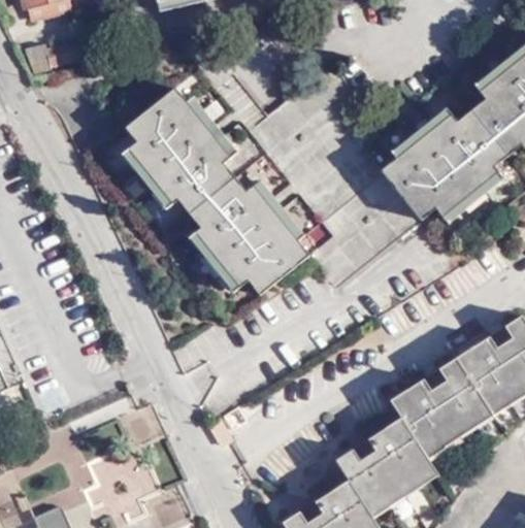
[(77,9),(74,0),(47,0),(28,4),(31,20),(77,9)]
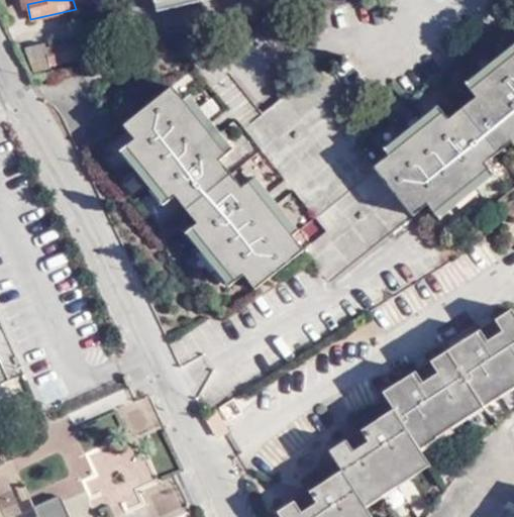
[(158,0),(163,20),(201,10),(243,0),(158,0)]
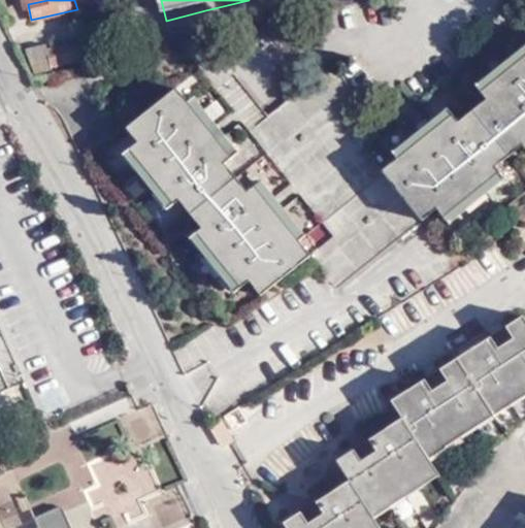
[(30,48),(35,73),(53,69),(52,66),(122,50),(120,40),(128,39),(127,34),(48,51),(47,44),(30,48)]
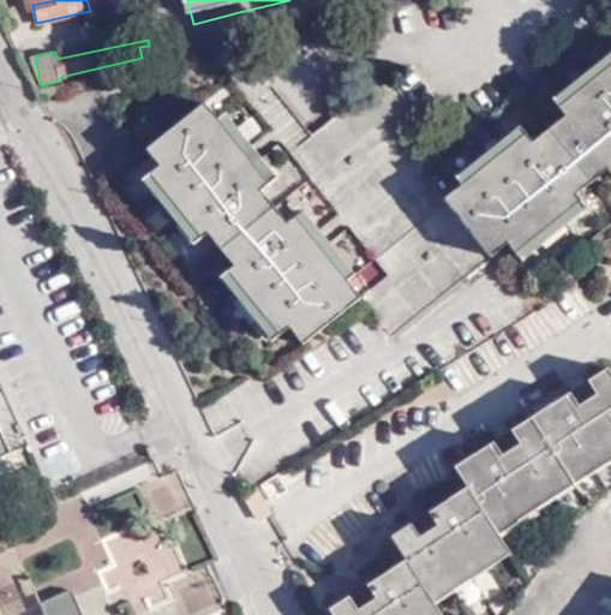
[(551,132),(601,197),(610,189),(610,65),(592,81),(558,108),(568,120),(551,132)]
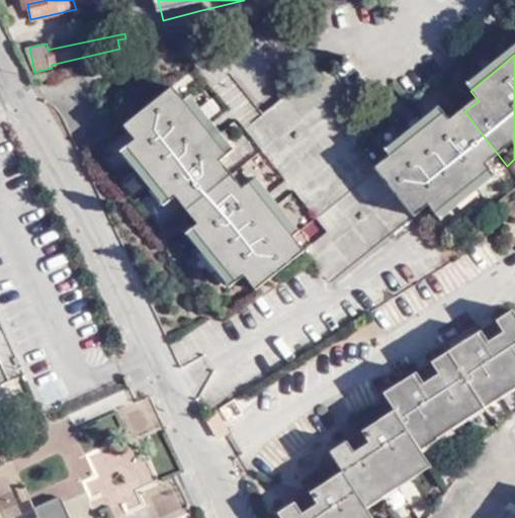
[(181,101),(173,89),(121,124),(133,138),(116,149),(160,203),(172,195),(184,207),(229,174),(213,160),(230,147),(210,123),(190,96),(181,101)]
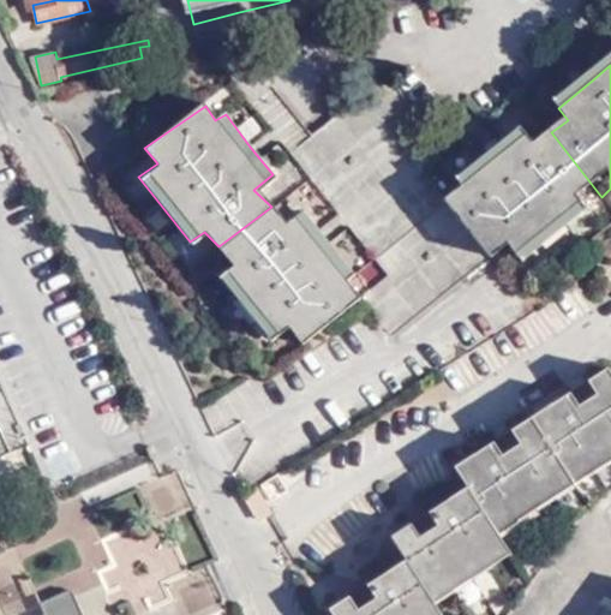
[(601,197),(551,132),(540,142),(528,130),(495,157),(460,187),(468,198),(454,212),(495,260),(503,270),(519,257),(531,268),(593,221),(585,212),(601,197)]
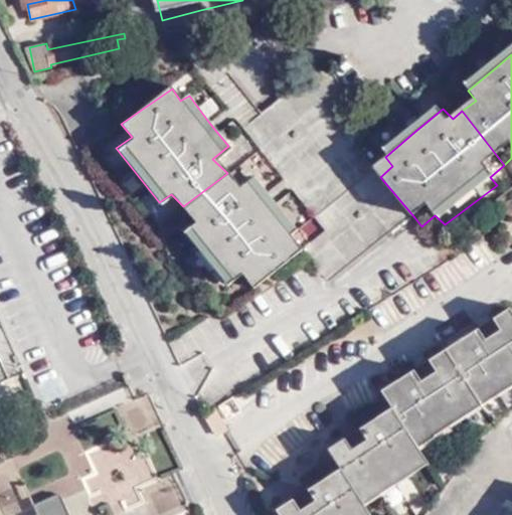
[(240,273),(251,284),(297,248),(287,236),(290,231),(274,213),(246,183),(238,186),(227,173),(183,206),(195,220),(182,230),(223,284),(240,273)]
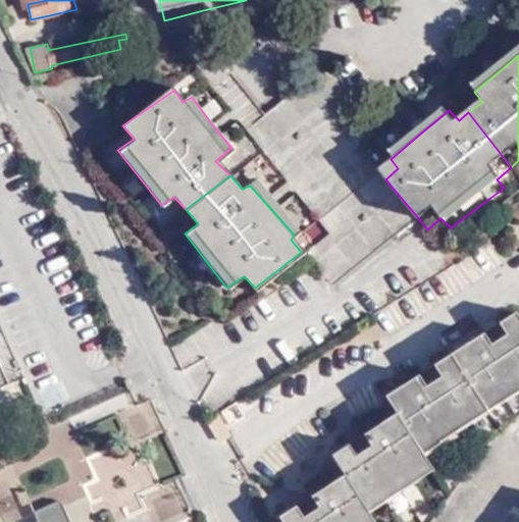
[(418,442),(518,377),(518,314),(516,311),(500,321),(504,327),(492,334),(488,328),(433,364),(437,370),(426,377),(423,371),(387,394),(398,411),(365,432),(367,436),(353,446),(351,441),(331,454),(344,473),(313,493),(317,499),(301,510),(297,504),(280,514),(284,521),(376,521),(369,511),(364,503),(430,460),(424,451),(418,442)]
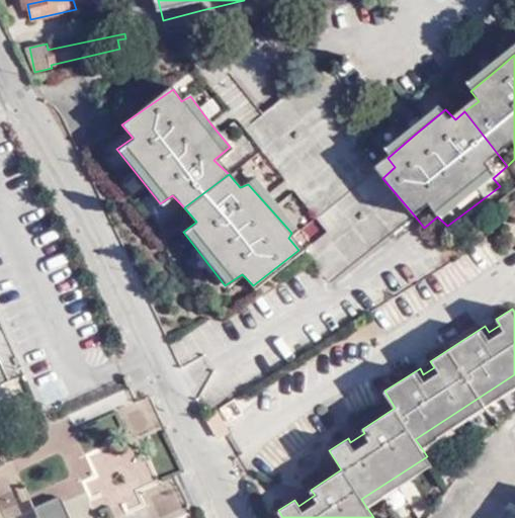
[(485,326),(489,332),(500,325),(496,319),(485,326)]
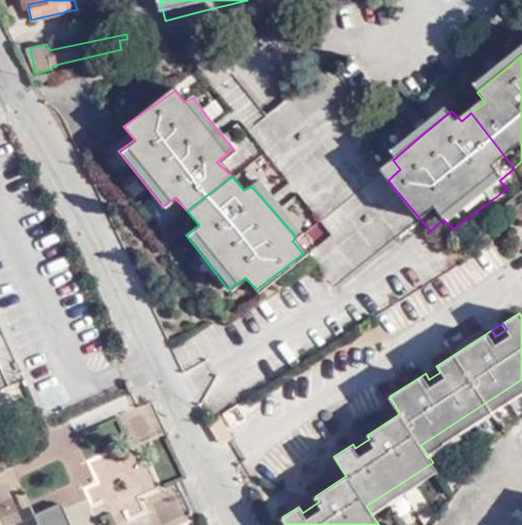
[(0,398),(23,390),(0,329),(0,398)]
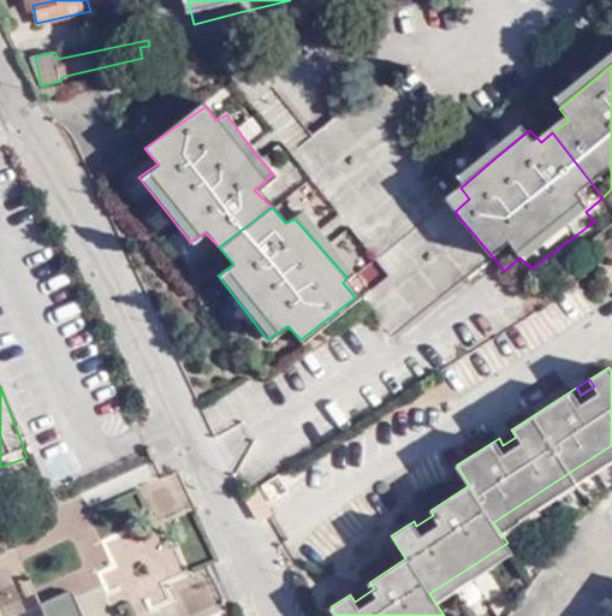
[(516,437),(511,430),(499,438),(503,445),(516,437)]
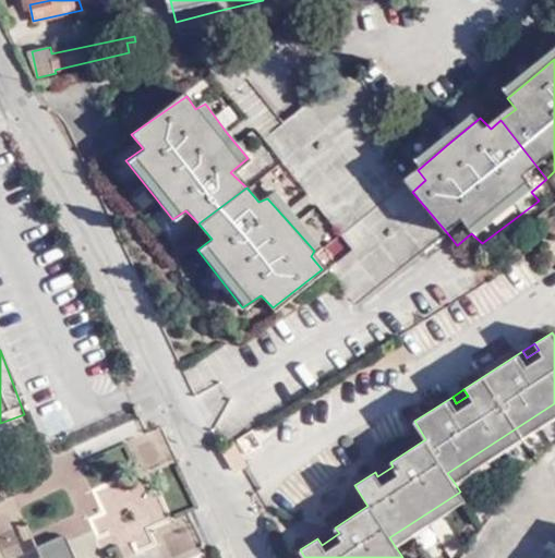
[(554,403),(447,473),(454,482),(468,472),(467,471),(485,459),(486,461),(505,448),(504,447),(538,425),(539,425),(554,416),(554,403)]
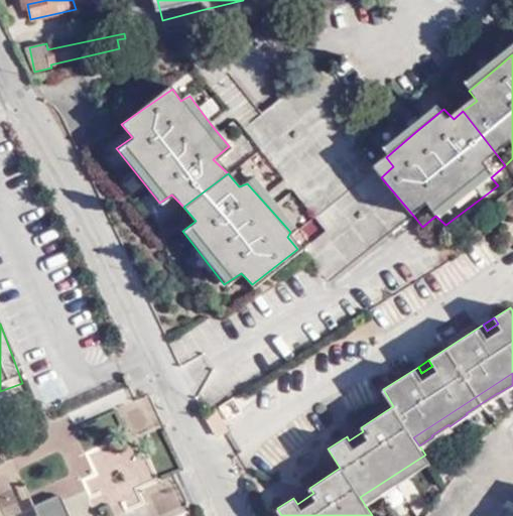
[(363,431),(361,427),(347,436),(349,440),(363,431)]
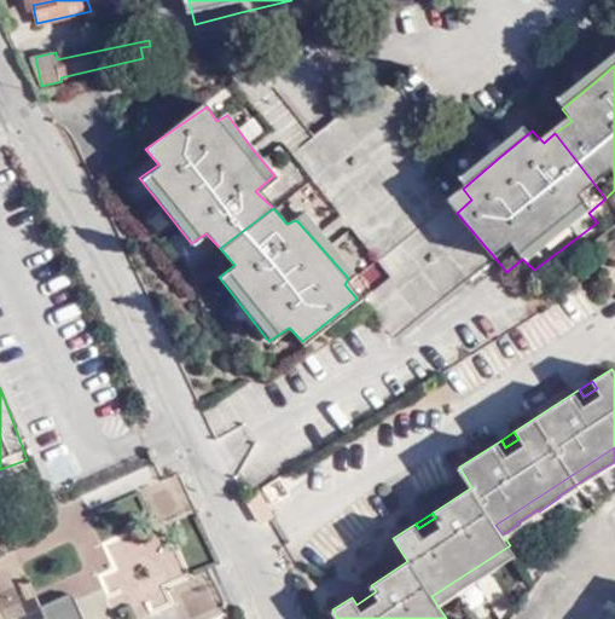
[(516,555),(510,545),(431,596),(437,606),(516,555)]
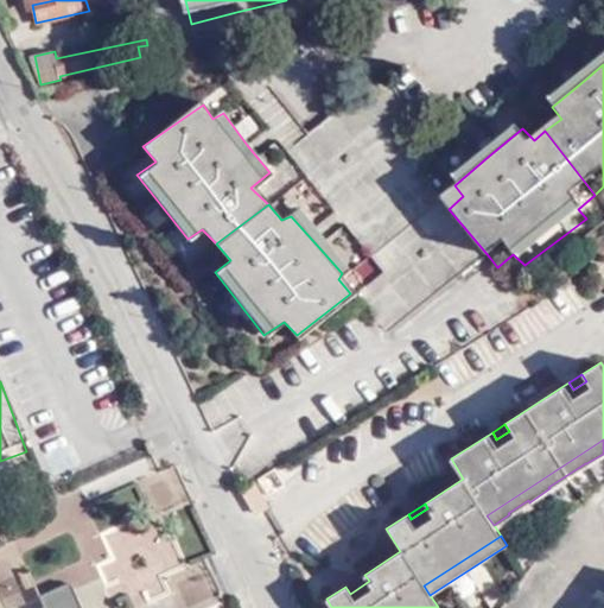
[(345,587),(350,594),(369,581),(364,575),(345,587)]
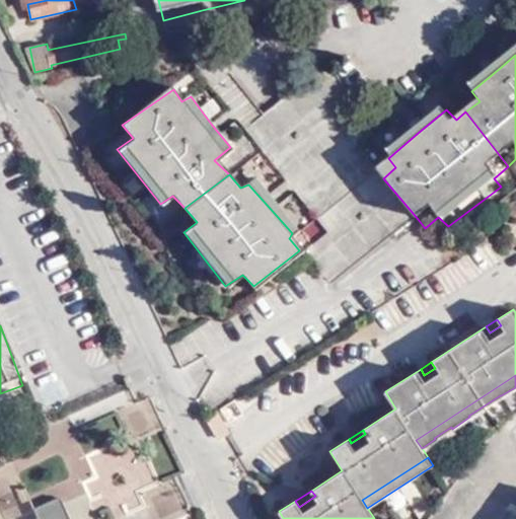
[(63,518),(55,499),(21,513),(23,518),(63,518)]
